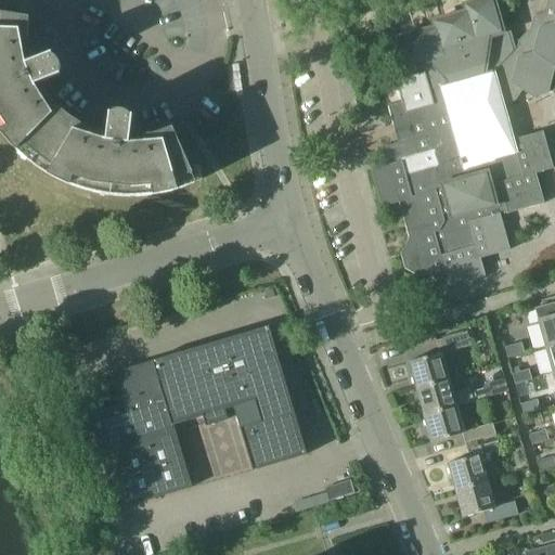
[(374,170),(372,171),(383,208),(399,203),(410,240),(401,255),(405,269),(420,278),(421,278),(444,271),(449,287),(486,276),(481,259),(511,250),(501,215),(507,213),(507,214),(544,204),(537,173),(554,169),(543,132),(514,140),(513,137),(504,105),(515,102),(523,91),(533,98),(547,93),(554,68),(554,67),(554,0),(549,0),(543,15),(533,17),(529,34),(527,33),(518,42),(519,46),(515,49),(504,38),(493,0),(485,0),(465,5),(467,13),(434,22),(436,28),(402,38),(410,67),(422,64),(424,73),(397,81),(403,103),(388,106),(392,120),(395,127),(395,128),(397,127),(401,143),(395,145),(388,146),(386,147),(388,157),(390,166),(374,170)]
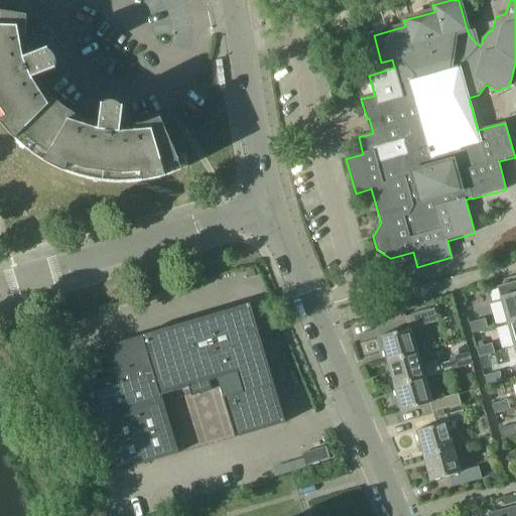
[(27,150),(29,152),(63,107),(54,99),(49,94),(48,95),(44,98),(33,80),(38,77),(56,70),(55,69),(56,65),(56,59),(54,56),(52,52),(48,50),(48,49),(30,56),(24,58),(20,36),(26,36),(26,28),(27,16),(0,11),(0,121),(2,125),(12,136),(16,140),(27,150)]
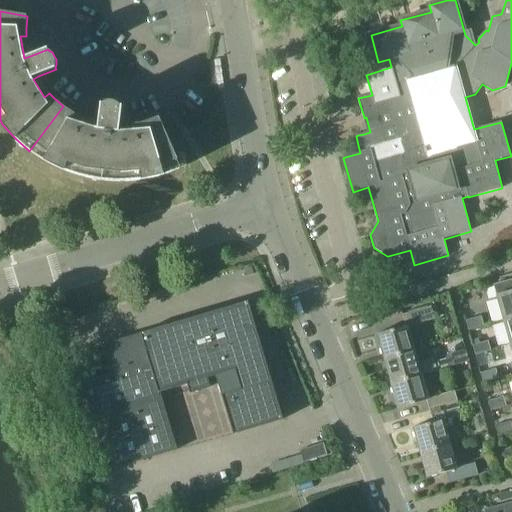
[(63,106),(29,151),(32,152),(44,161),(48,163),(62,170),(67,172),(81,176),(86,178),(100,180),(105,181),(120,182),(125,182),(140,181),(145,180),(160,176),(165,175),(182,169),(160,118),(148,122),(141,124),(142,130),(120,132),(120,126),(123,106),(121,106),(118,103),(114,102),(110,101),(106,102),(103,104),(101,104),(99,123),(98,129),(77,122),(79,118),(79,117),(73,113),(63,106)]
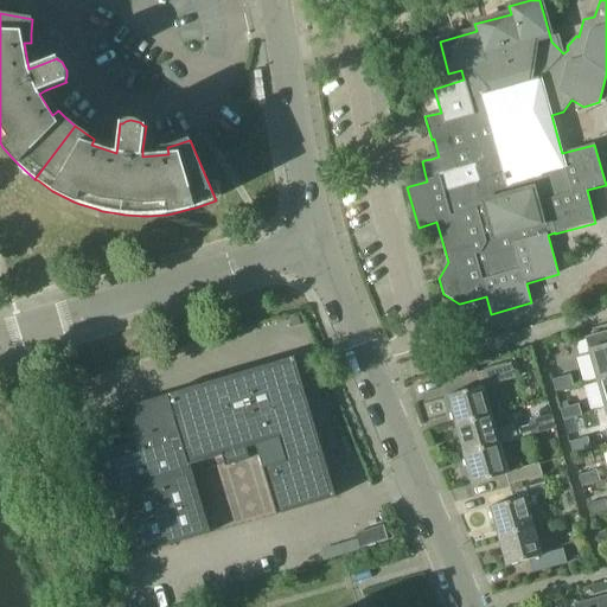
[(606,331),(585,338),(596,379),(606,376),(606,331)]
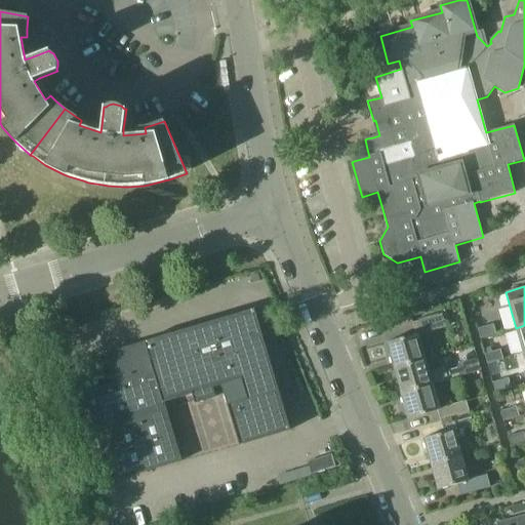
[(215,396),(212,387),(241,378),(243,387),(243,388),(246,398),(227,404),(239,445),(290,430),(253,309),(105,354),(114,382),(84,392),(111,482),(182,460),(163,401),(192,393),(195,403),(215,396)]
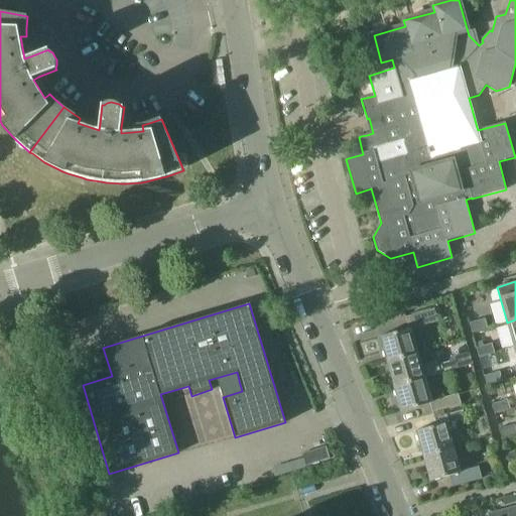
[(380,337),(388,363),(418,355),(411,330),(438,321),(434,309),(406,317),(409,329),(380,337)]
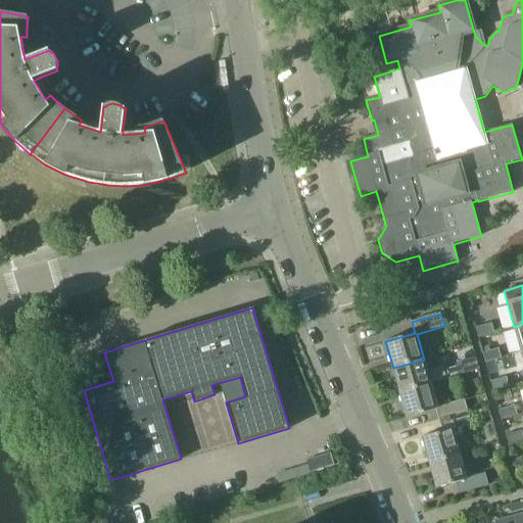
[(493,333),(493,332),(491,324),(476,328),(479,337),(493,333)]
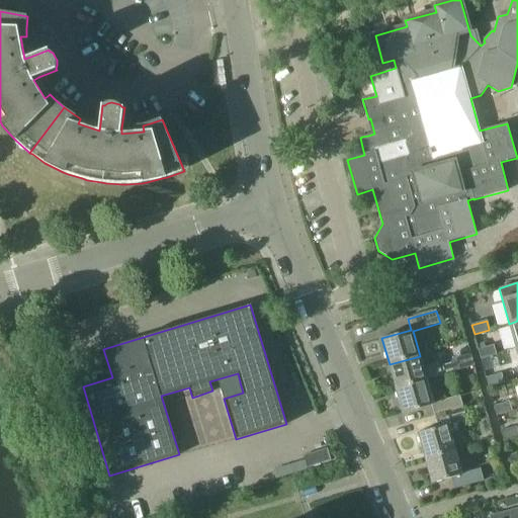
[(517,321),(509,324),(517,349),(517,348),(517,321)]
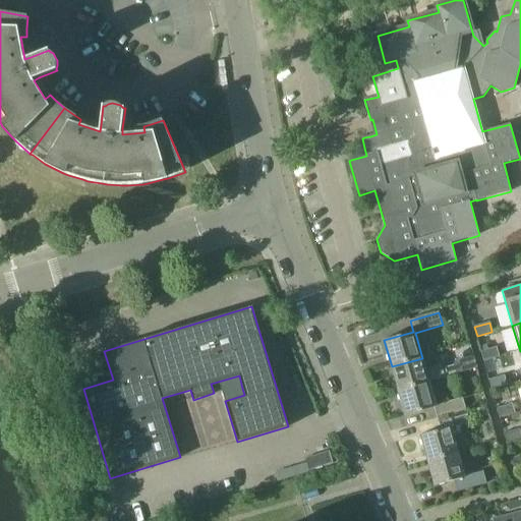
[(500,357),(497,347),(481,352),(484,361),(500,357)]
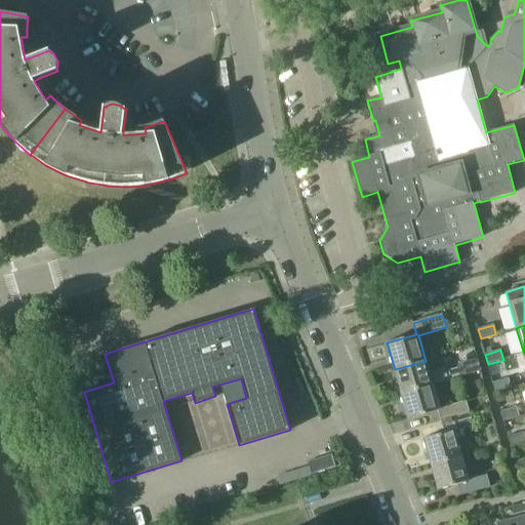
[(429,372),(426,361),(395,369),(401,394),(432,385),(459,376),(457,368),(446,371),(445,367),(429,372)]
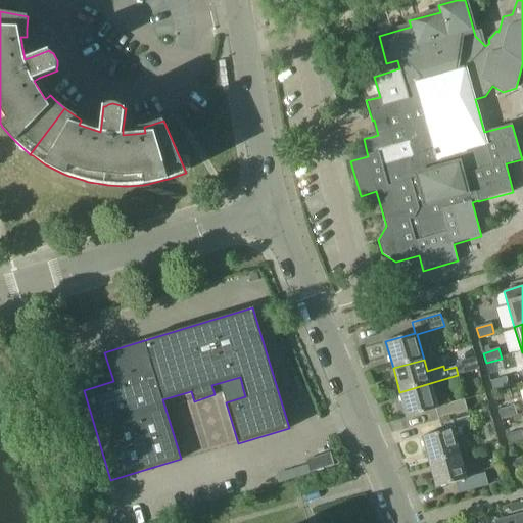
[(509,387),(507,377),(491,381),(494,391),(509,387)]
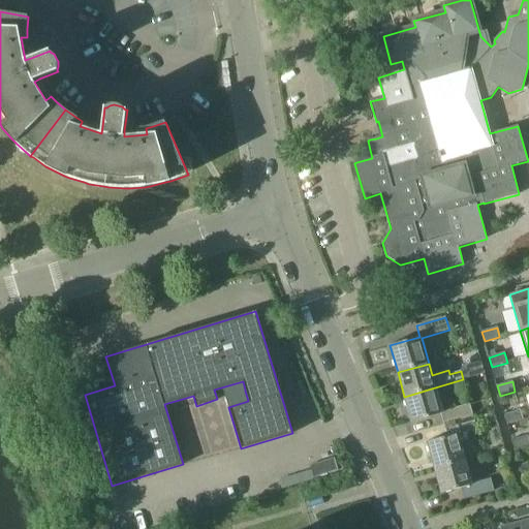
[(442,412),(435,387),(404,397),(411,422),(441,413),(444,426),(474,417),(470,404),(442,412)]
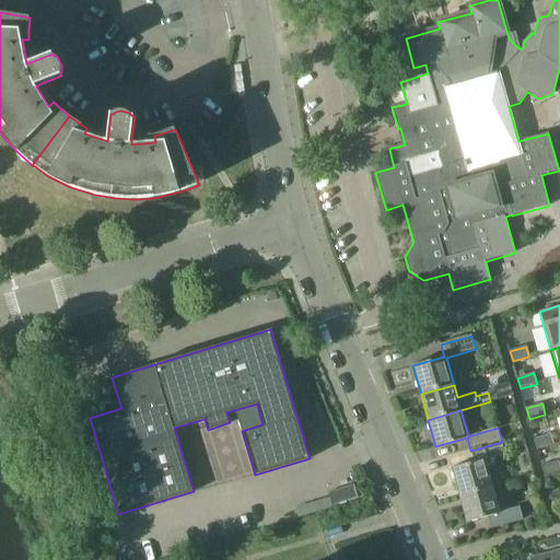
[(555,445),(551,435),(535,440),(538,450),(555,445)]
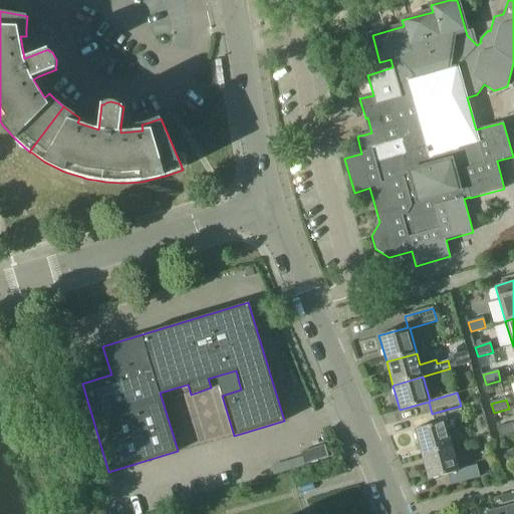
[(464,418),(461,406),(432,414),(435,424),(416,430),(423,455),(452,446),(446,423),(464,418)]
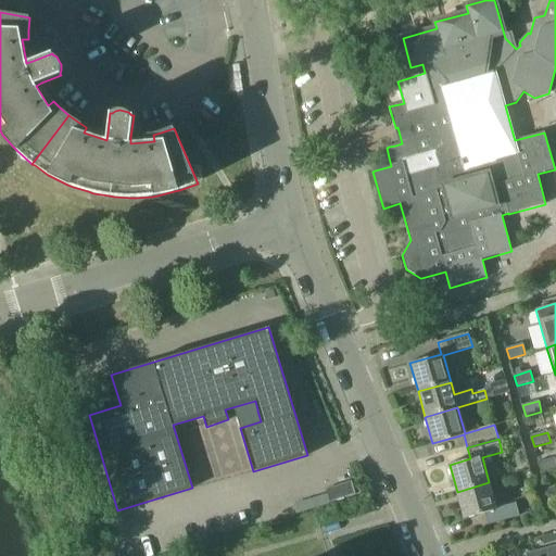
[(555,469),(555,462),(555,458),(539,464),(542,474),(555,469)]
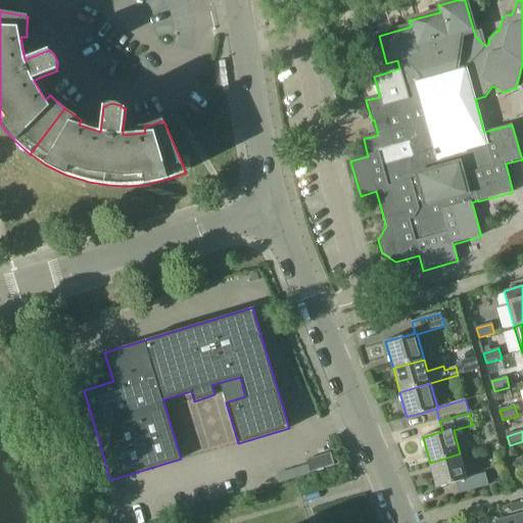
[(330,453),(306,460),(311,472),(334,465),(330,453)]
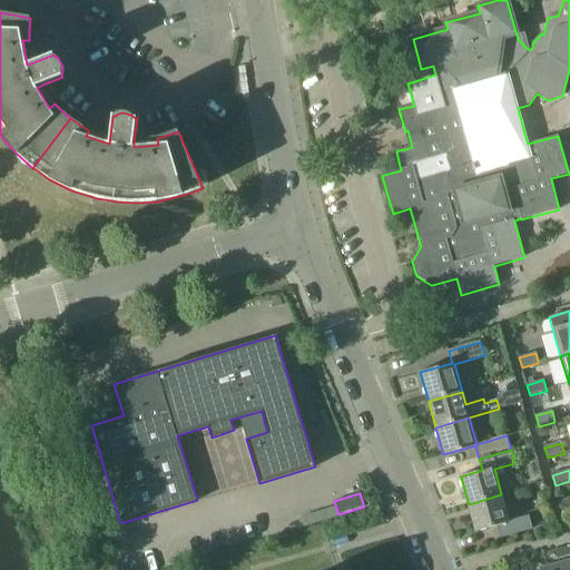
[(509,521),(501,494),(469,504),(477,532),(499,526),(502,538),(533,529),(529,516),(509,521)]
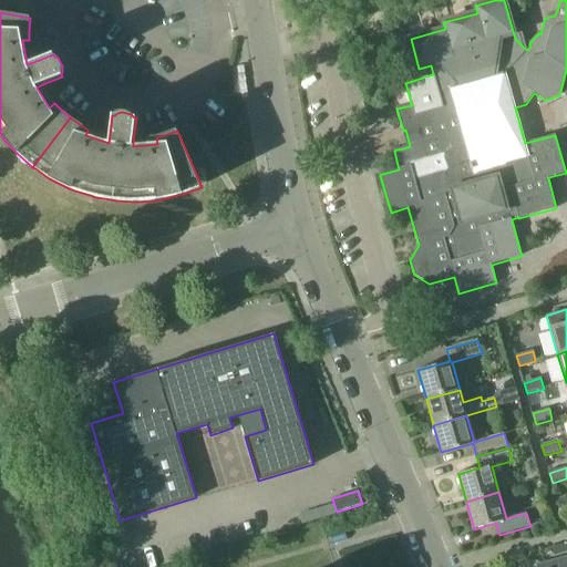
[(566,507),(566,495),(557,498),(560,509),(566,507)]
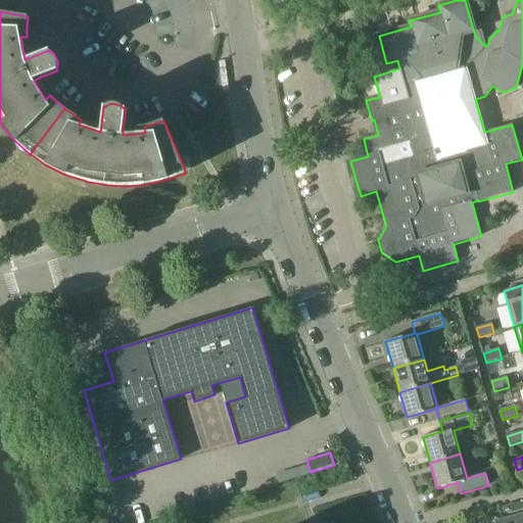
[(522,522),(522,512),(494,521),(494,522),(522,522)]
